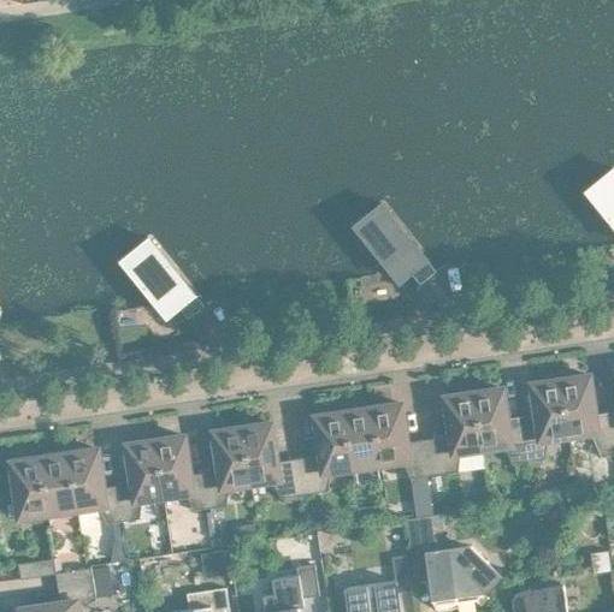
[(613,226),(613,171),(613,170),(598,180),(604,188),(591,198),(613,226)]
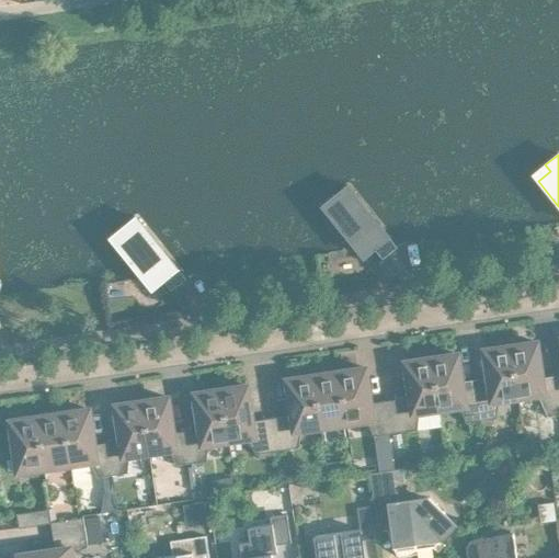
[(328,213),(357,250),(367,241),(380,259),(396,247),(346,185),(333,196),(339,203),(328,213)]
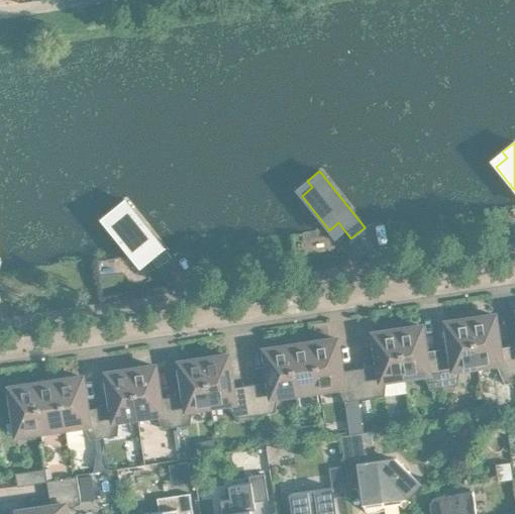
[(107,225),(131,255),(134,259),(143,251),(156,268),(170,257),(124,200),(112,209),(118,216),(107,225)]
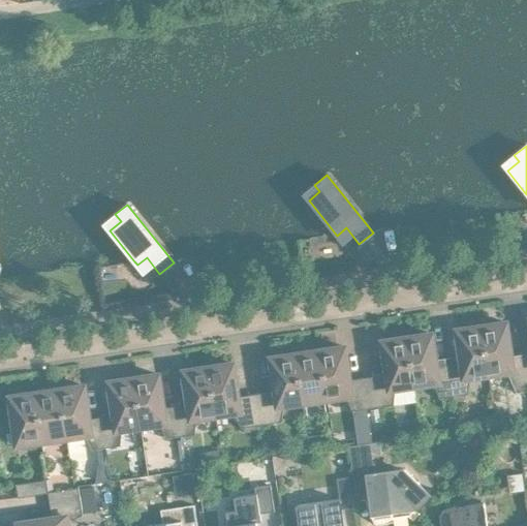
[(505,322),(479,327),(487,374),(505,371),(516,393),(526,391),(526,384),(522,353),(509,356),(505,322)]
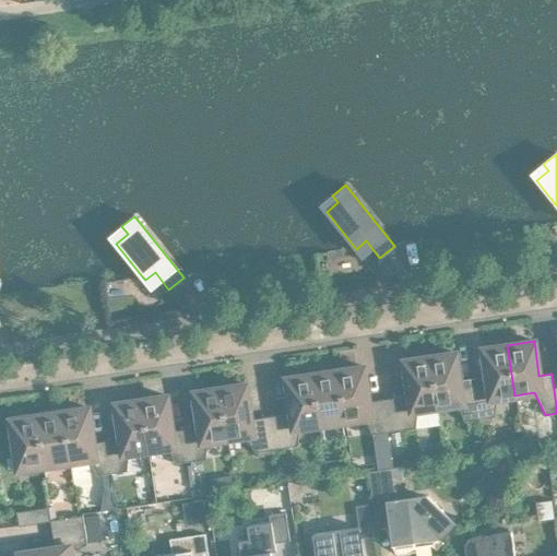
[(485,383),(473,386),(477,418),(489,416),(493,416),(495,398),(514,395),(507,345),(480,349),(485,383)]
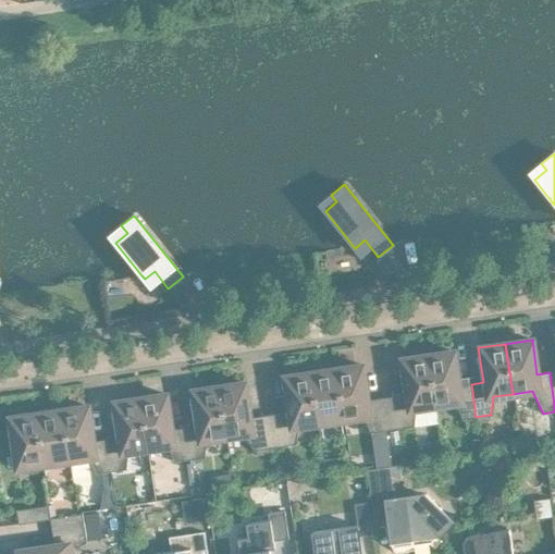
[(454,352),(427,355),(434,406),(453,403),(460,419),(476,417),(471,384),(458,386),(454,352)]
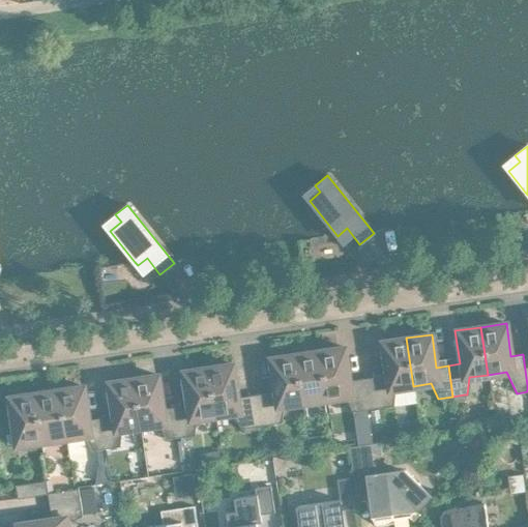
[(385,375),(360,379),(365,409),(392,406),(394,388),(413,386),(406,338),(380,342),(385,375)]
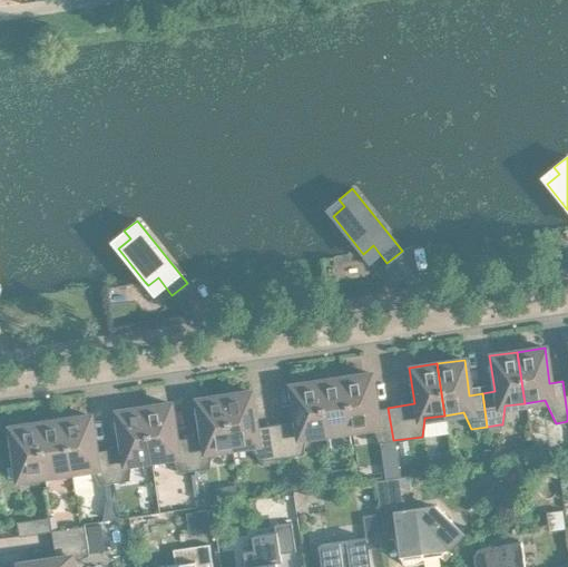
[(370,373),(343,378),(350,429),(370,426),(378,443),(393,440),(388,408),(375,409),(370,373)]
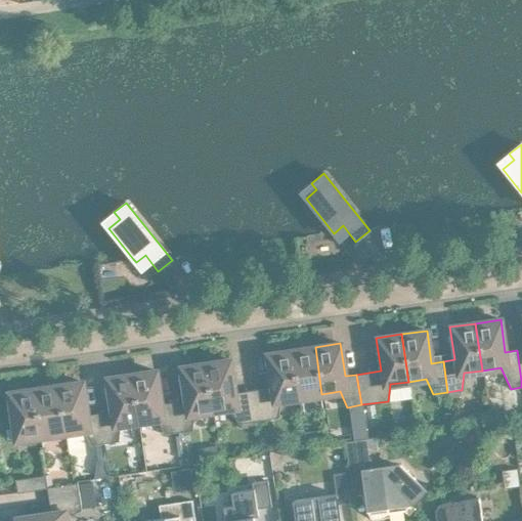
[(315,347),(291,351),(298,398),(321,394),(315,347)]
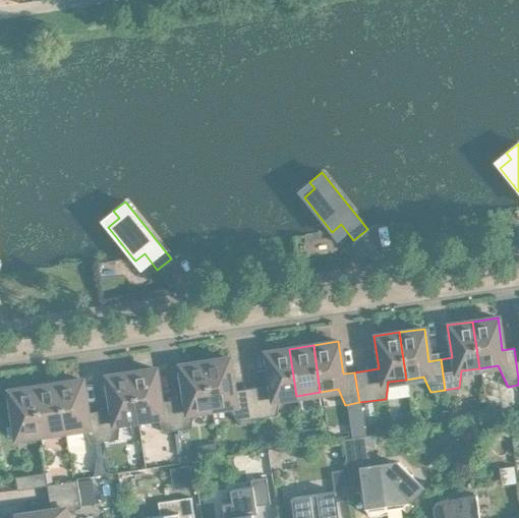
[(269,385),(257,387),(262,417),(276,415),(278,398),(296,396),(289,349),(264,352),(269,385)]
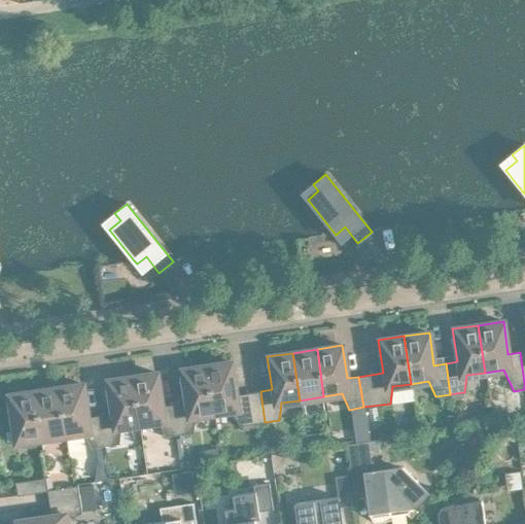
[(231,361),(206,365),(212,413),(231,411),(238,426),(252,424),(247,393),(236,395),(231,361)]
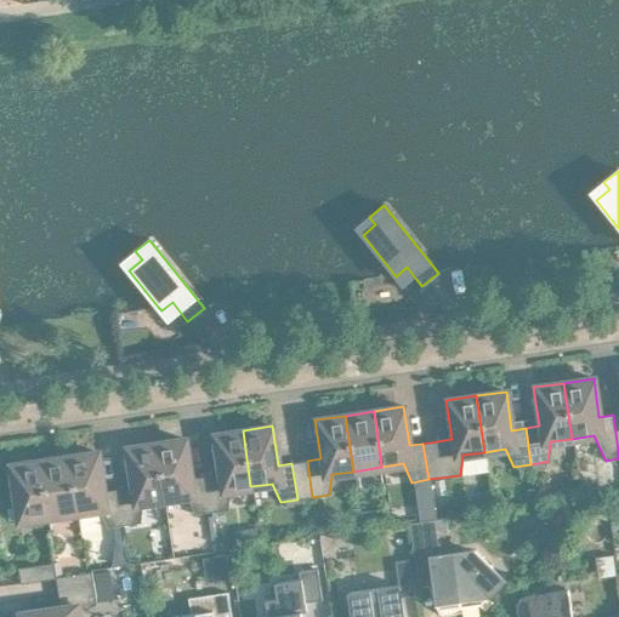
[(219,474),(204,476),(210,512),(227,509),(230,490),(250,486),(243,430),(213,435),(219,474)]
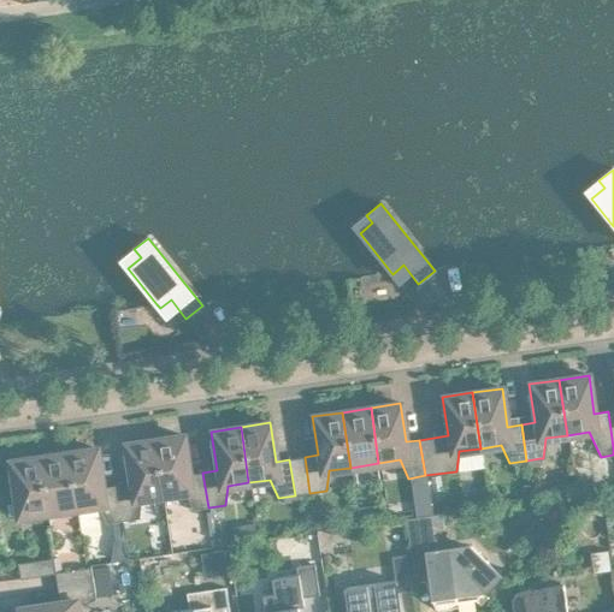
[(183,435),(154,440),(161,495),(183,492),(192,510),(208,507),(202,473),(189,474),(183,435)]
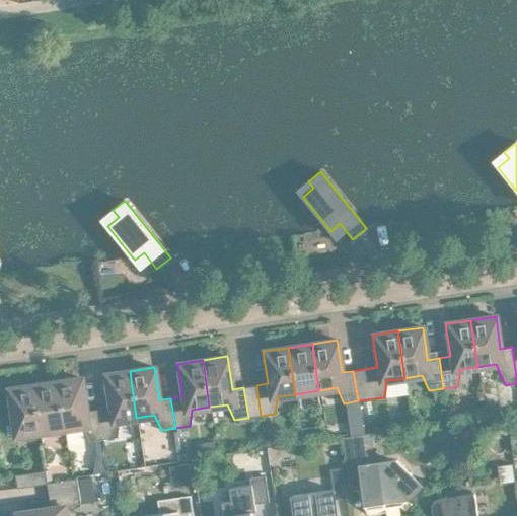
[(109,408),(97,409),(102,439),(117,437),(119,421),(136,418),(130,371),(104,375),(109,408)]
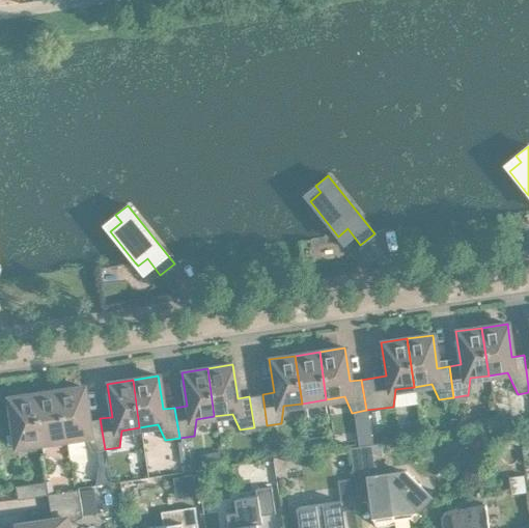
[(58,390),(65,439),(83,436),(90,451),(96,450),(104,449),(105,449),(100,418),(88,420),(83,387),(58,390)]
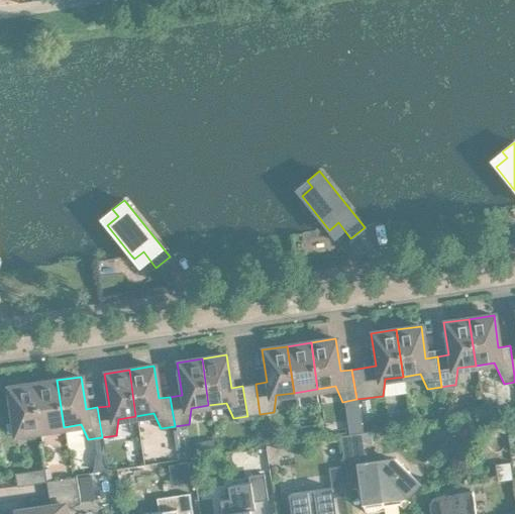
[(39,430),(64,427),(57,380),(32,384),(39,430)]
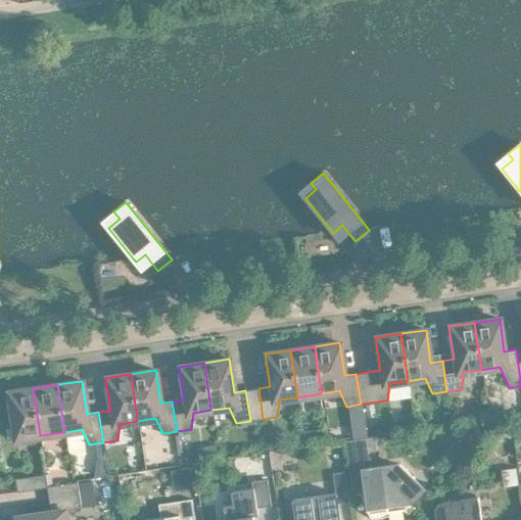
[(14,439),(40,435),(33,388),(7,392),(14,439)]
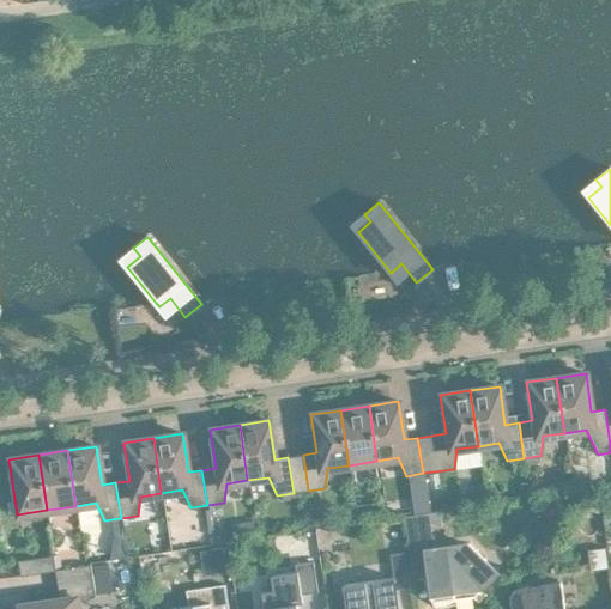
[(303,455),(288,457),(294,493),(308,491),(303,455)]
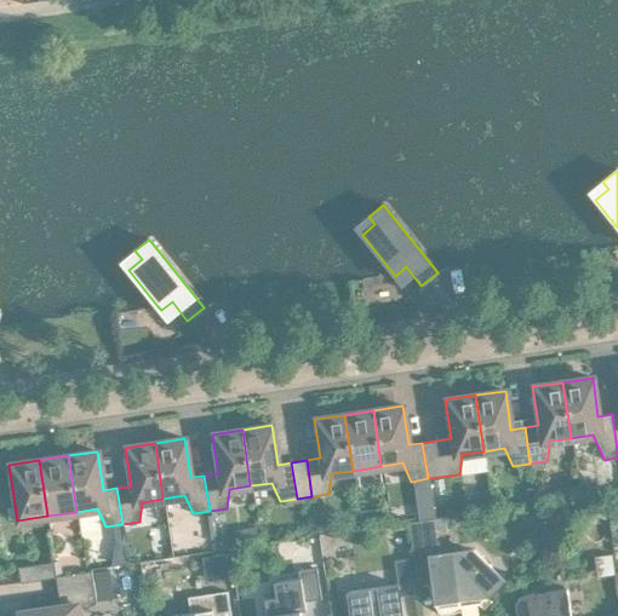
[(543,461),(530,464),(532,475),(542,473),(543,461)]
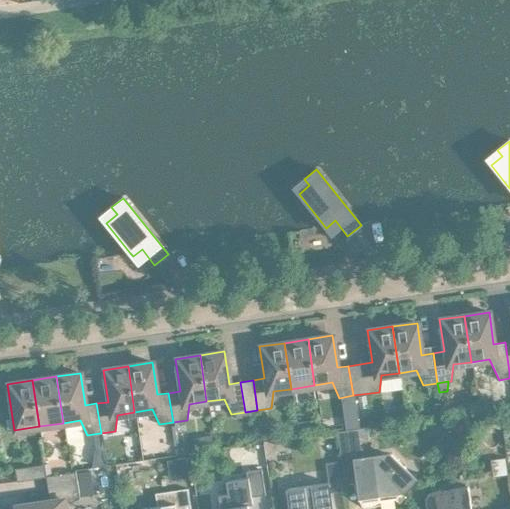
[(318,419),(296,422),(297,432),(319,429),(318,419)]
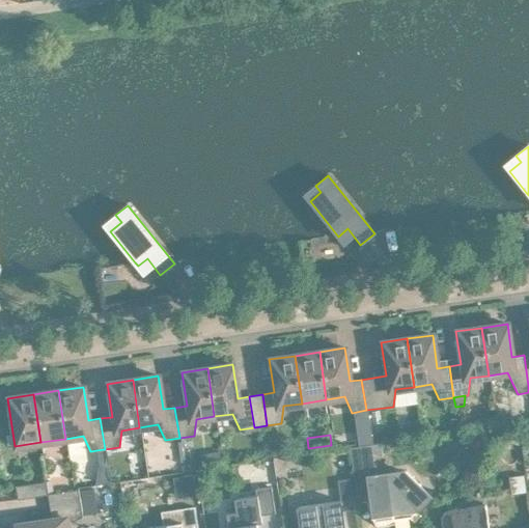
[(415,509),(415,510),(428,496),(404,471),(373,475),(368,445),(349,448),(356,494),(368,492),(373,527),(393,524),(404,522),(415,509)]
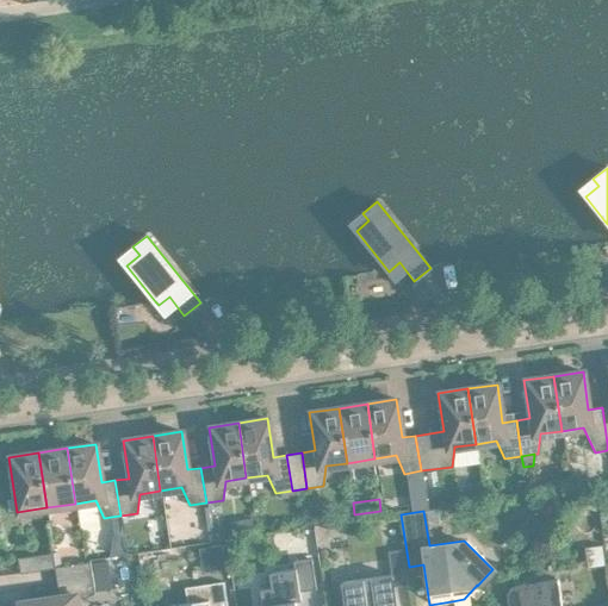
[(119,516),(111,517),(113,536),(122,533),(119,516)]
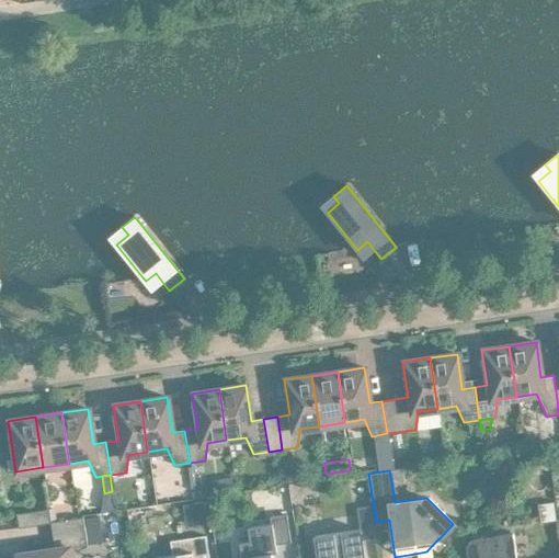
[(203,502),(191,504),(193,525),(206,523),(203,502)]
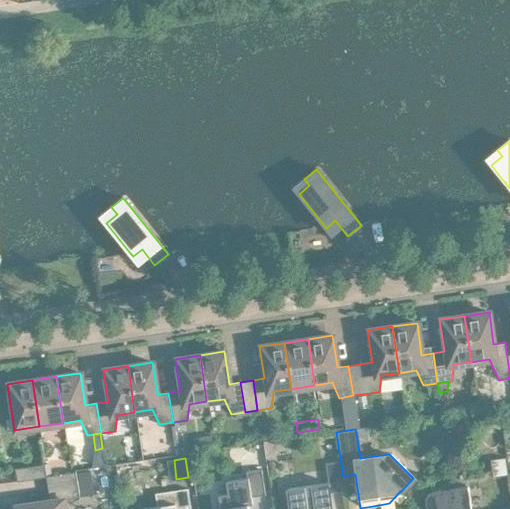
[(336,462),(324,464),(326,474),(338,472),(336,462)]
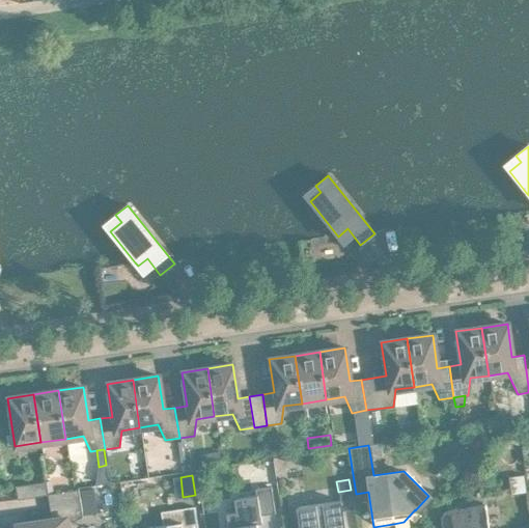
[(17,524),(17,527),(66,527),(65,523),(81,517),(79,503),(79,502),(78,491),(77,489),(47,494),(45,481),(15,485),(17,499),(47,495),(50,519),(17,524)]
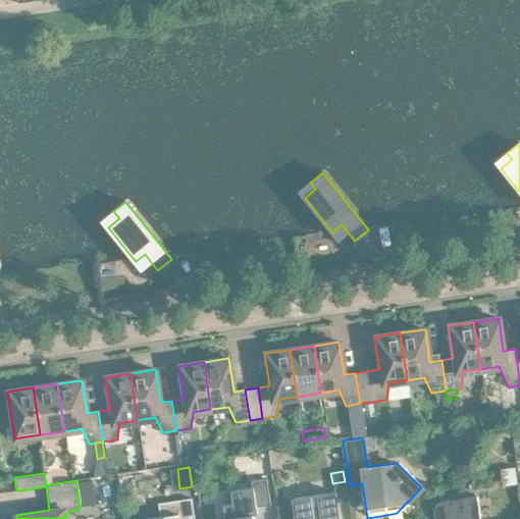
[(256,514),(255,507),(269,504),(265,478),(250,480),(250,486),(229,489),(230,503),(221,504),(223,517),(218,518),(252,518),(251,514),(256,514)]
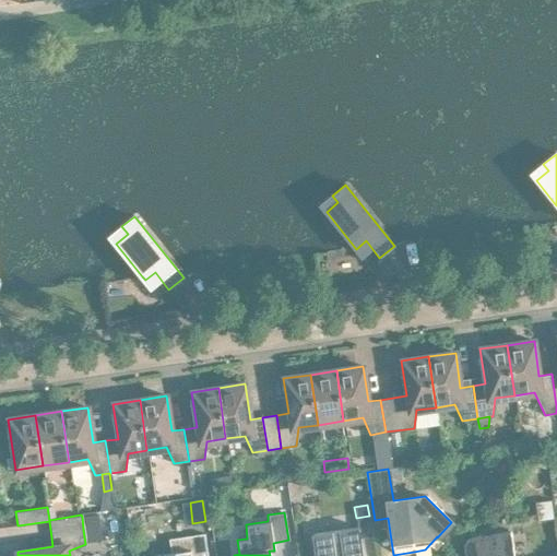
[(97,515),(82,517),(83,529),(83,530),(98,528),(97,515)]
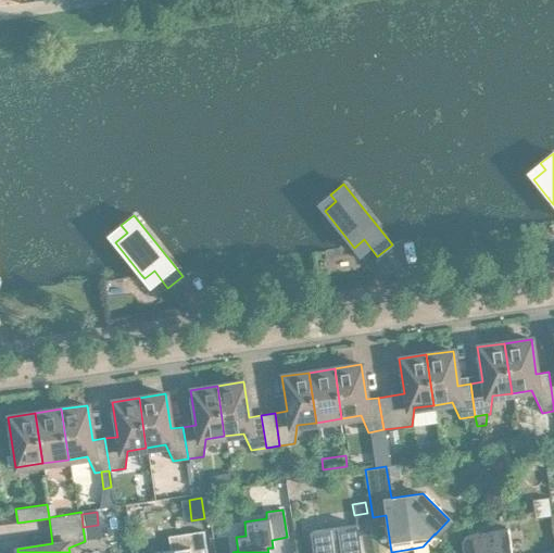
[(360,552),(357,536),(355,524),(310,531),(313,552),(360,552)]
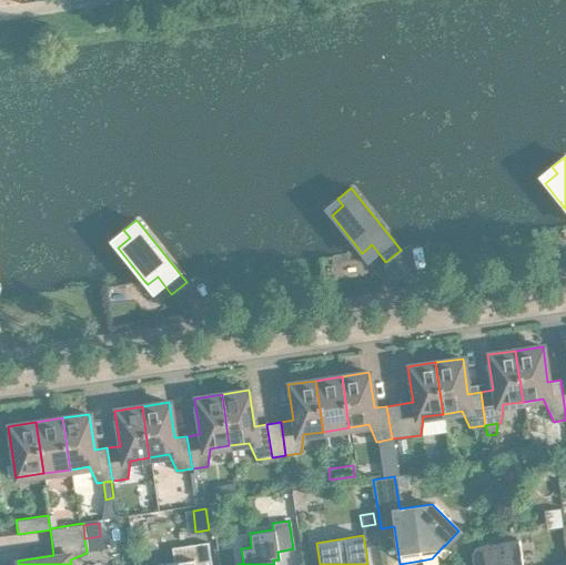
[(471,557),(472,564),(521,564),(517,540),(478,545),(475,546),(472,550),(471,553),(471,557)]
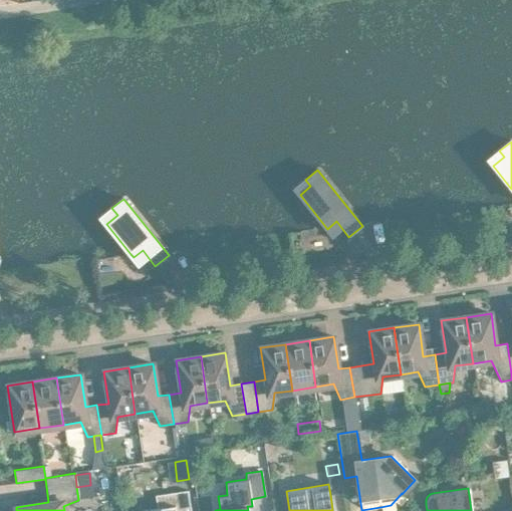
[(190,510),(187,490),(155,495),(156,508),(141,510),(190,510)]
